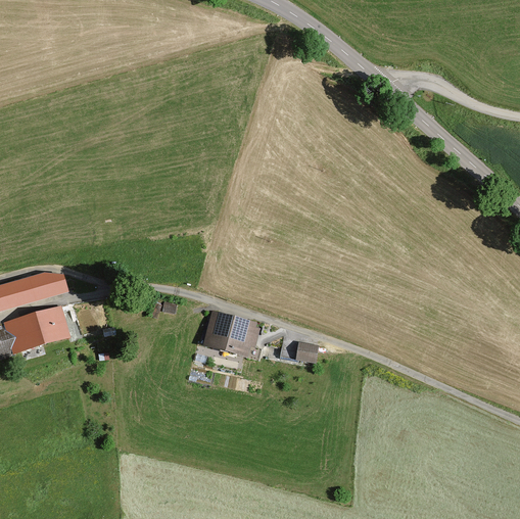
[(0,311),(57,292),(50,272),(0,287),(0,311)]
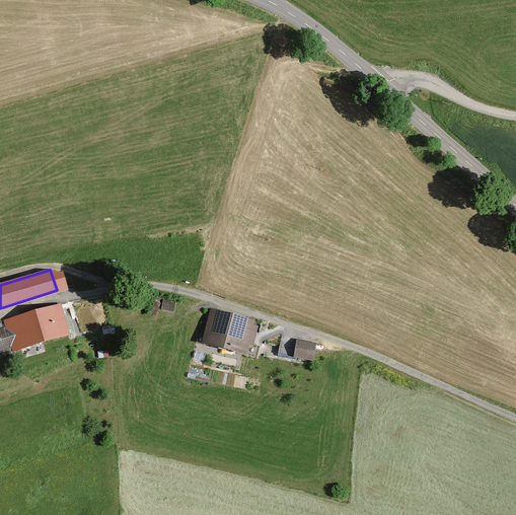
[(69,334),(59,302),(3,319),(13,351),(69,334)]
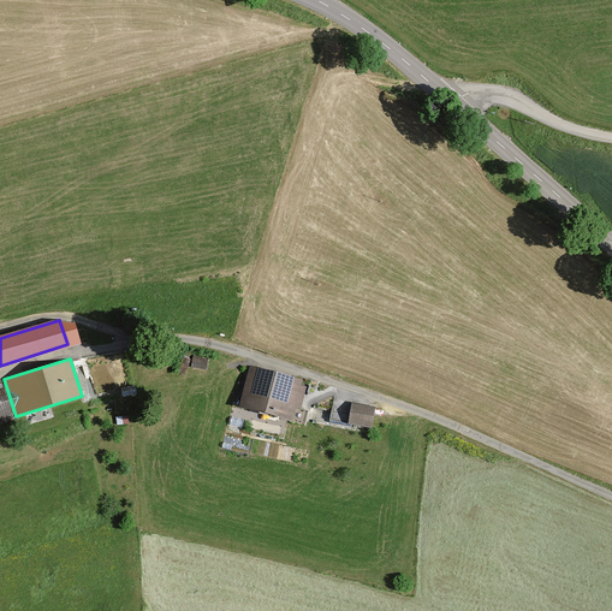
[(303,379),(249,365),(238,407),(291,421),(303,379)]
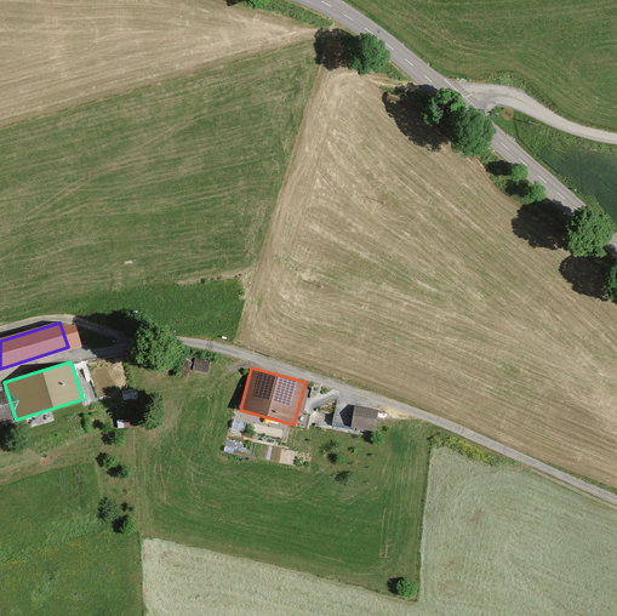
[(0,423),(16,420),(4,382),(0,383),(0,423)]
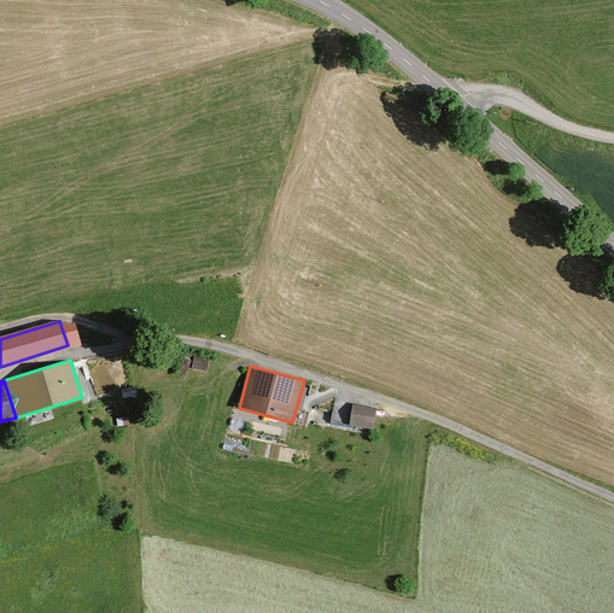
[(376,407),(352,403),(349,425),(373,428),(376,407)]
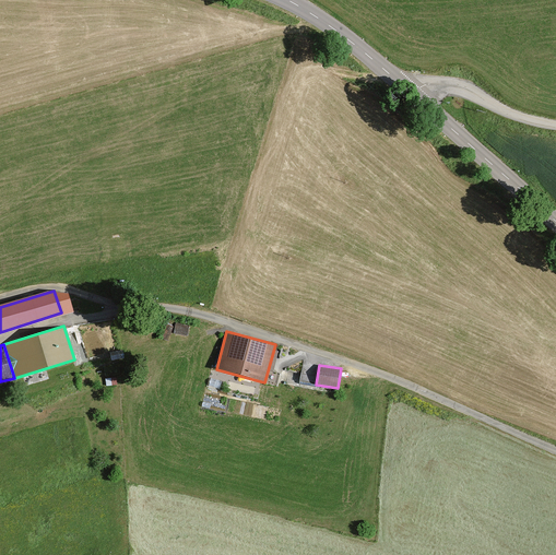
All buildings are outlined.
